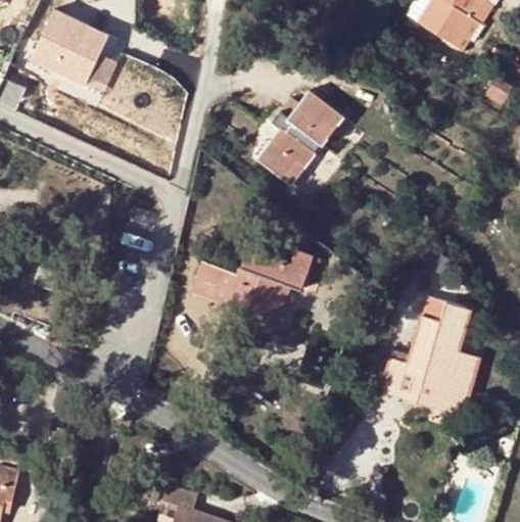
[(474,18),(443,0),(430,0),(418,22),(457,48),(474,18)]
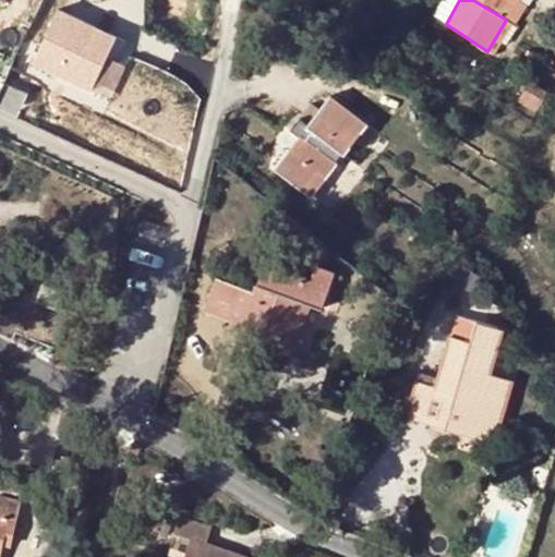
[(517,2),(514,0),(473,0),(506,20),(517,2)]
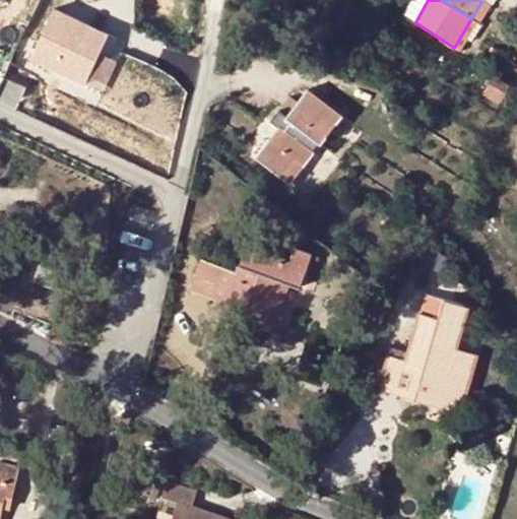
[(51,9),(28,59),(83,83),(106,34),(51,9)]
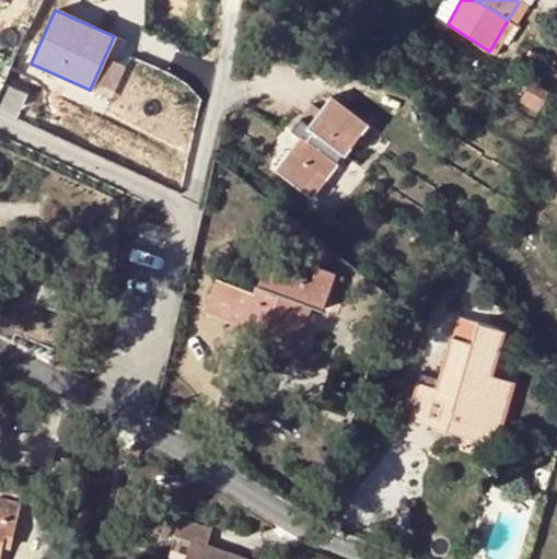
[(515,25),(508,20),(489,51),(496,56),(515,25)]
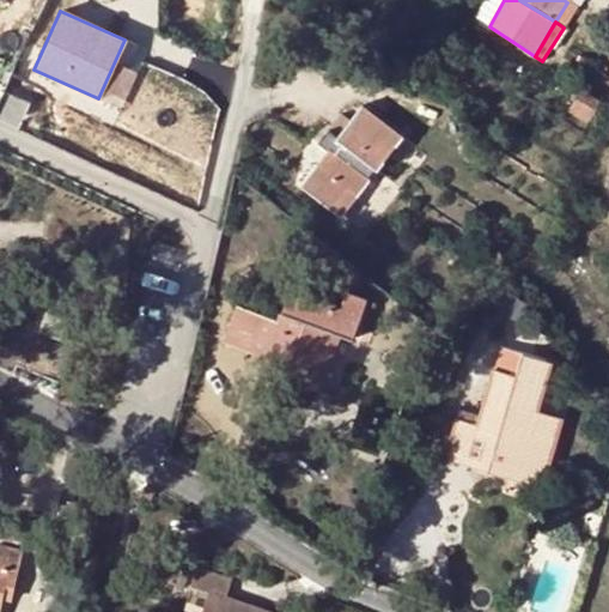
[(576,110),(596,125),(606,110),(584,96),(576,110)]
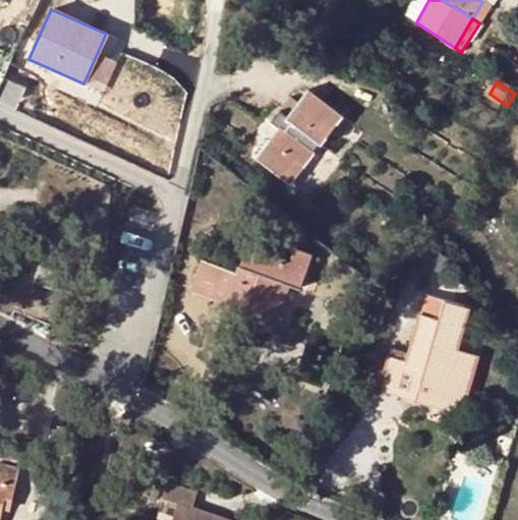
[(343,117),(307,91),(288,116),(280,110),(271,121),(279,127),(285,132),(277,143),(270,138),(255,159),(283,179),(296,162),(304,167),(313,156),(313,152),(318,145),(322,146),(343,117)]
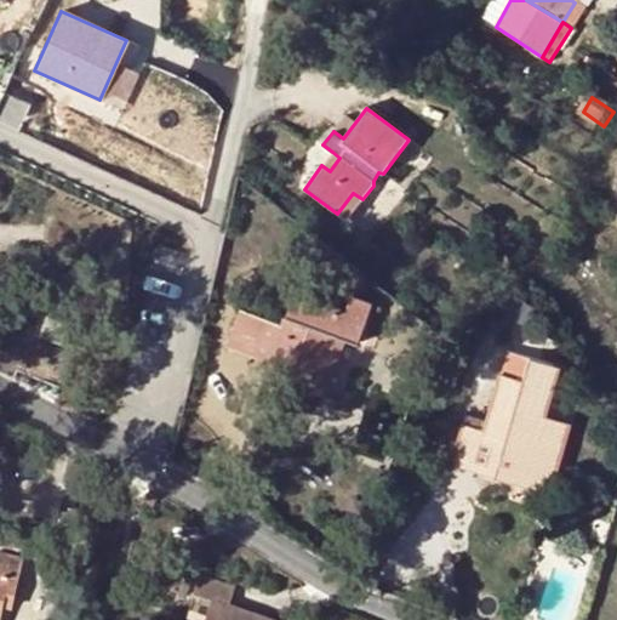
[(600,131),(604,126),(583,112),(578,117),(600,131)]
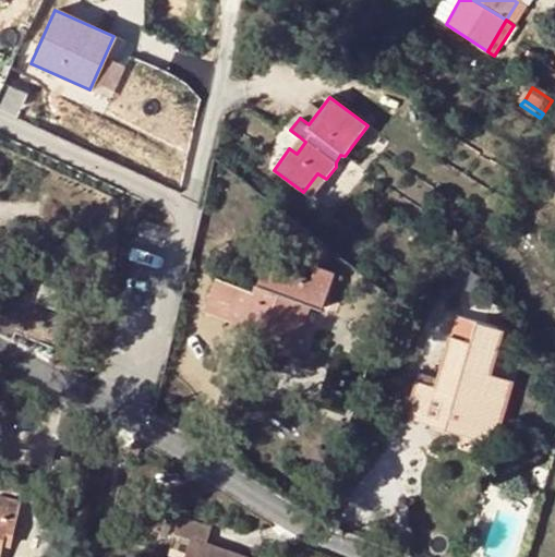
[(299,136),(289,148),(297,154),(305,142),(299,136)]
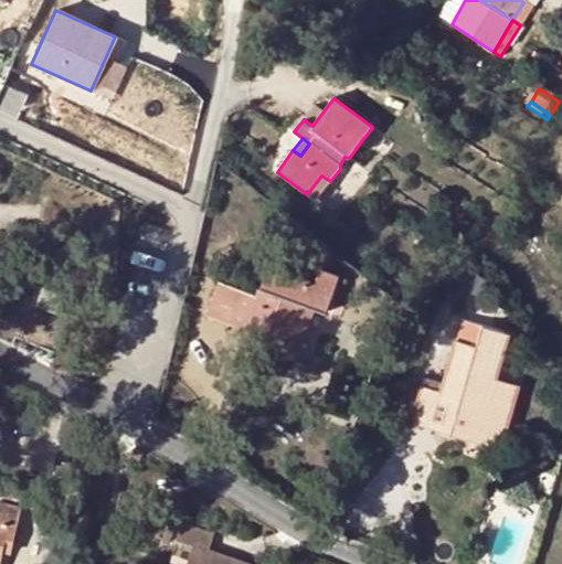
[(315,202),(330,181),(321,176),(307,194),(315,202)]
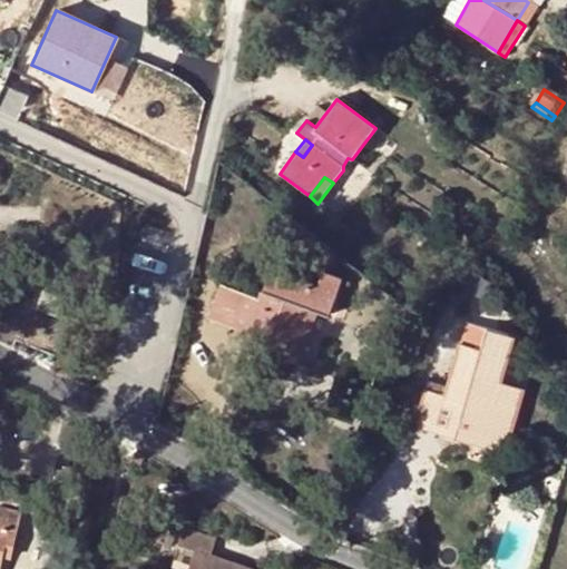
[(258,297),(243,293),(230,327),(269,342),(264,353),(290,362),(309,310),(315,312),(326,316),(341,278),(321,272),(315,285),(269,268),(258,297)]
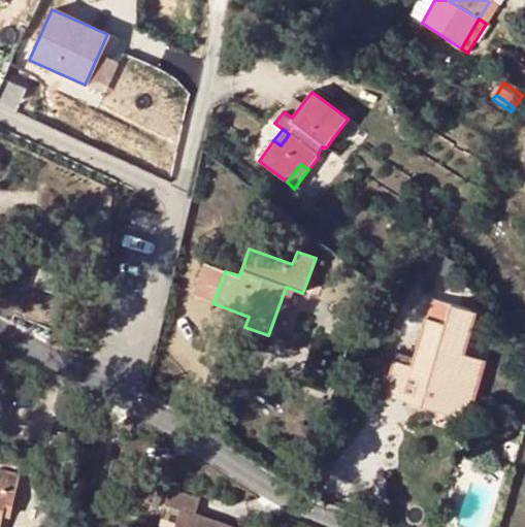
[(212,303),(225,271),(208,265),(197,297),(212,303)]
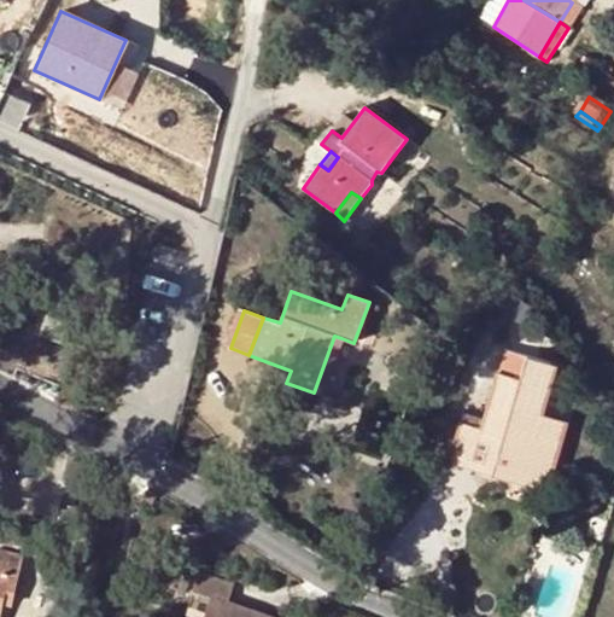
[(334,336),(314,393),(321,395),(341,338),(334,336)]
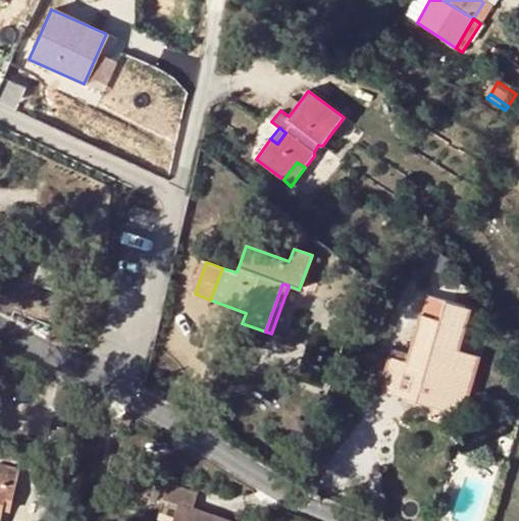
[(465,307),(426,296),(421,315),(419,314),(405,362),(387,358),(379,387),(457,409),(472,356),(453,351),(465,307)]
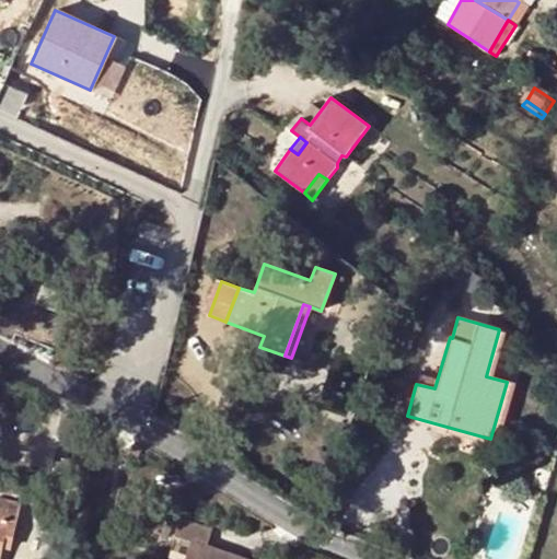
[(0,516),(16,520),(22,498),(0,492),(0,516)]
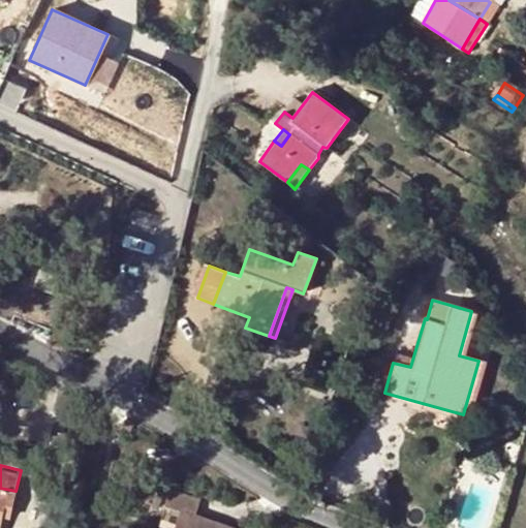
[(16,491),(0,488),(0,527),(2,518),(5,506),(11,508),(16,491)]
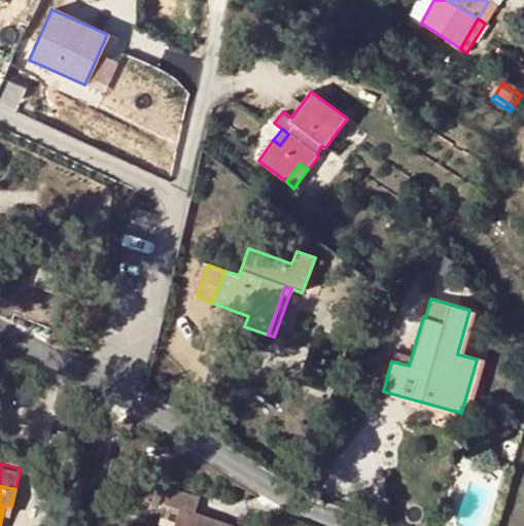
[(199,499),(170,490),(165,506),(178,512),(173,525),(229,525),(195,516),(199,499)]
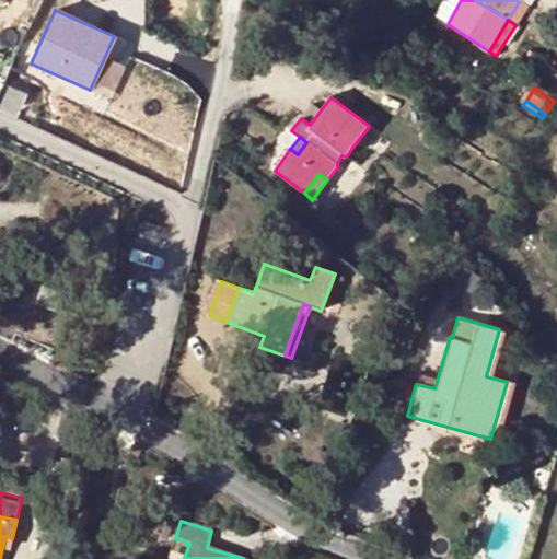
[(6,536),(2,548),(10,548),(12,538),(6,536)]
